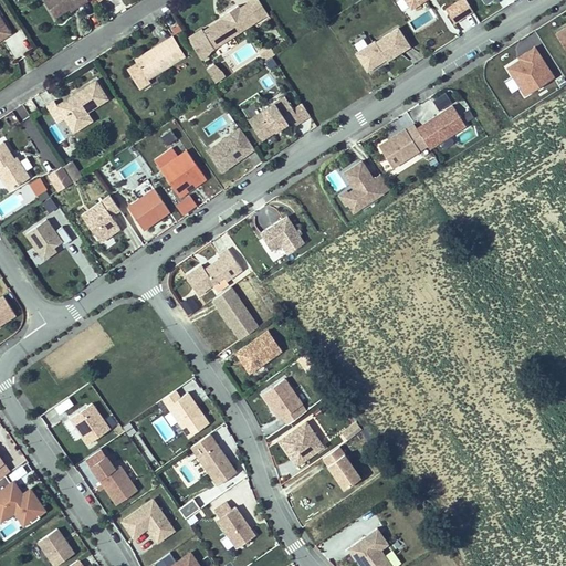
[(86,0),(44,0),(42,1),(53,17),(66,8),(77,1),(80,4),(86,0)]
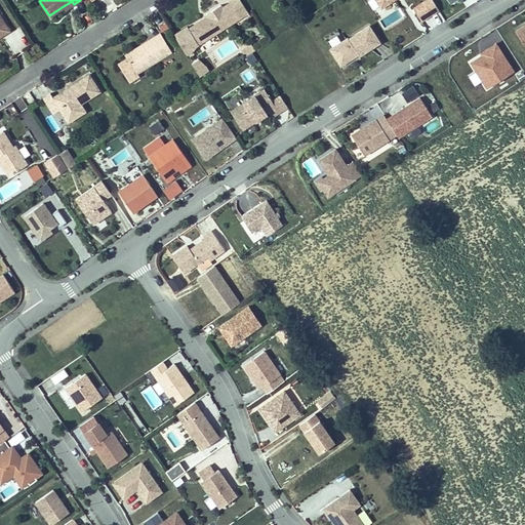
[(248,12),(240,0),(234,0),(223,7),(221,4),(206,13),(207,16),(190,28),(187,26),(173,34),(186,55),(199,47),(197,44),(248,12)]
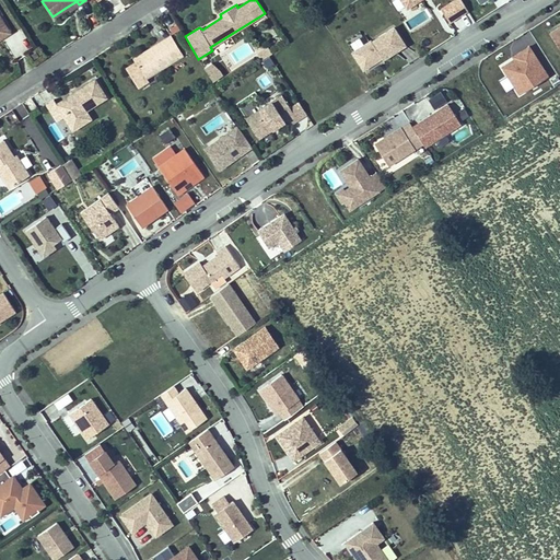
[(467,11),(459,0),(453,0),(440,9),(448,22),(467,11)]
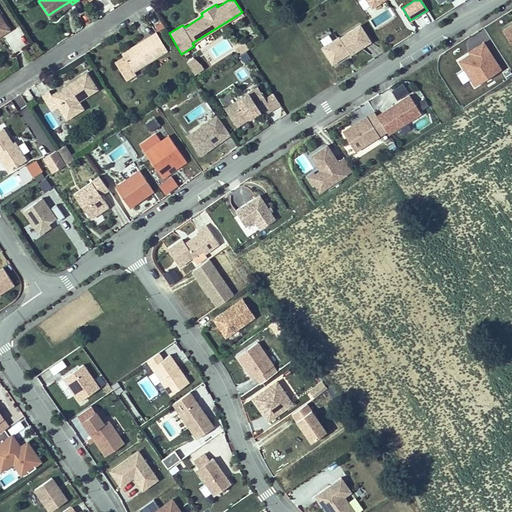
[(72,4),(70,1),(60,7),(63,10),(72,4)]
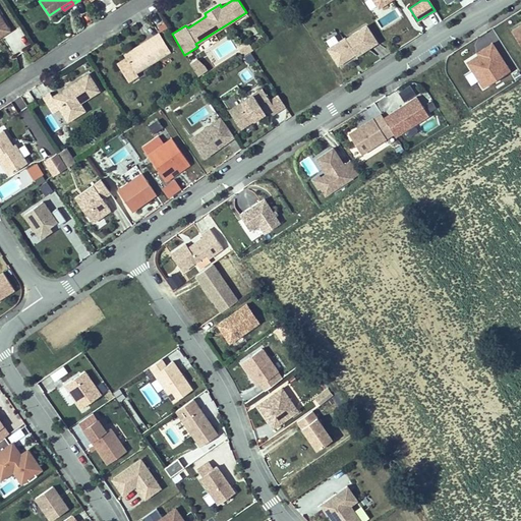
[(0,35),(8,31),(0,16),(0,35)]
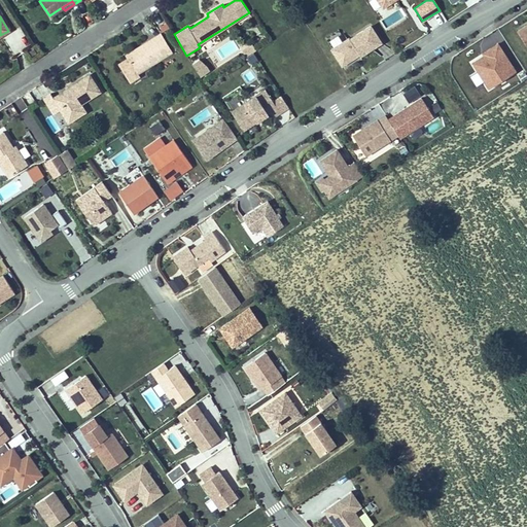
[(526,23),(516,30),(526,48),(526,23)]
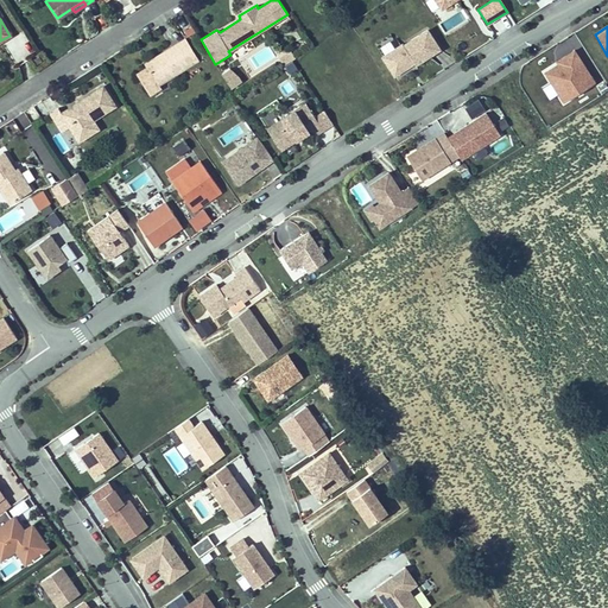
[(436,48),(424,30),(400,45),(399,44),(379,56),(391,74),(411,61),(412,63),(436,48)]
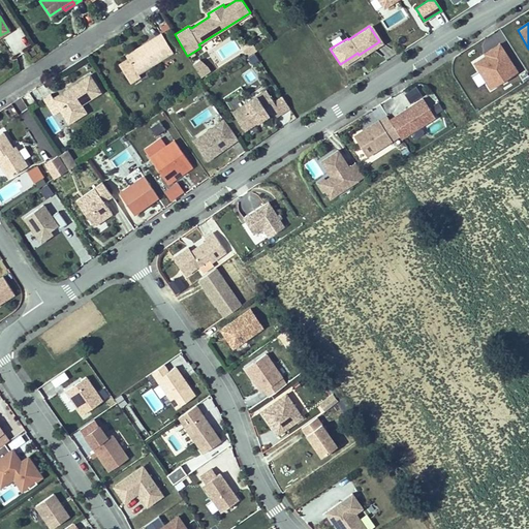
[(10,30),(12,49),(26,48),(24,28),(10,30)]
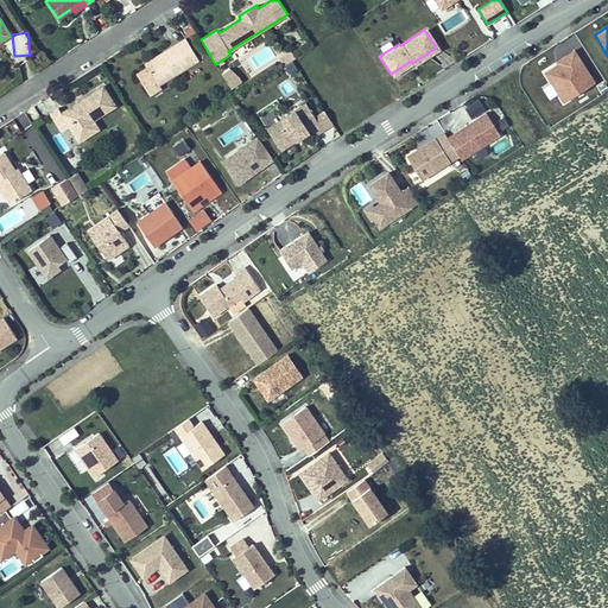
[(145,62),(147,65),(138,71),(151,93),(162,87),(159,83),(175,74),(197,61),(184,38),(145,62)]
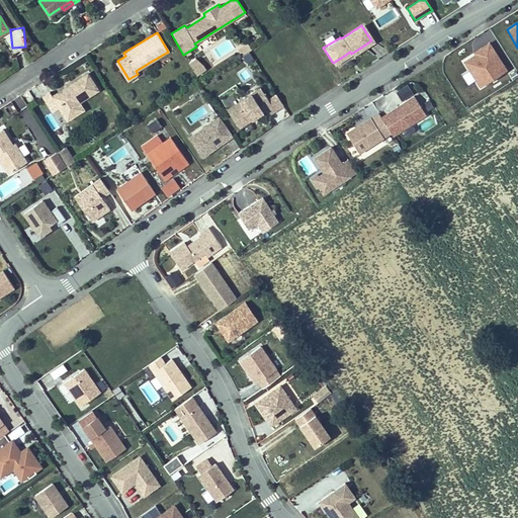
[(469,72),(462,76),(468,86),(476,82),(481,90),(509,73),(491,42),(462,61),(469,72)]
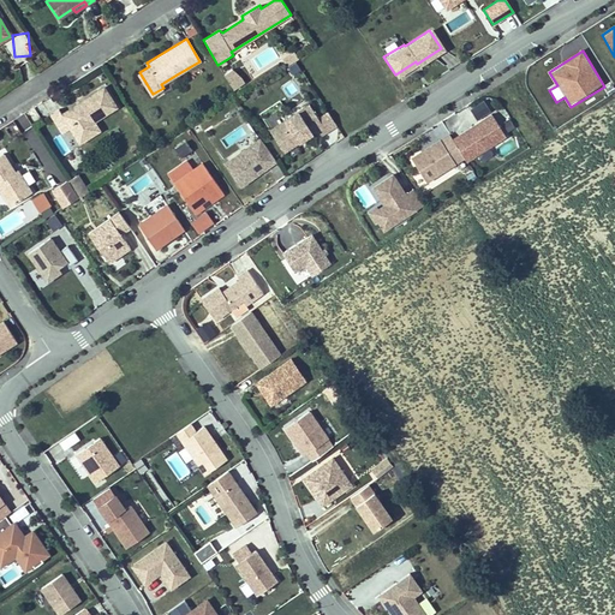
[(234,69),(224,76),(236,93),(246,84),(234,69)]
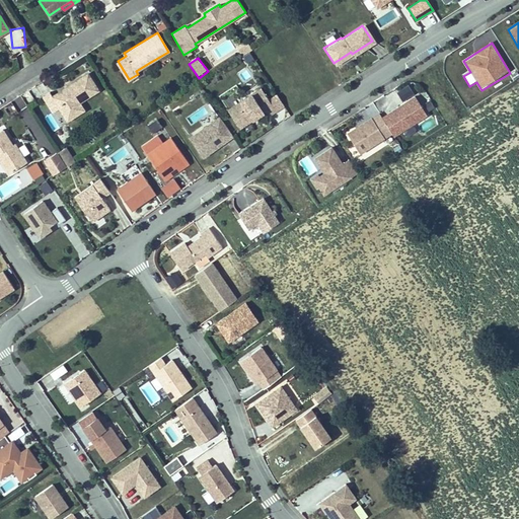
[(98,90),(88,74),(54,95),(51,91),(42,96),(52,113),(60,107),(66,117),(82,106),(79,102),(98,90)]
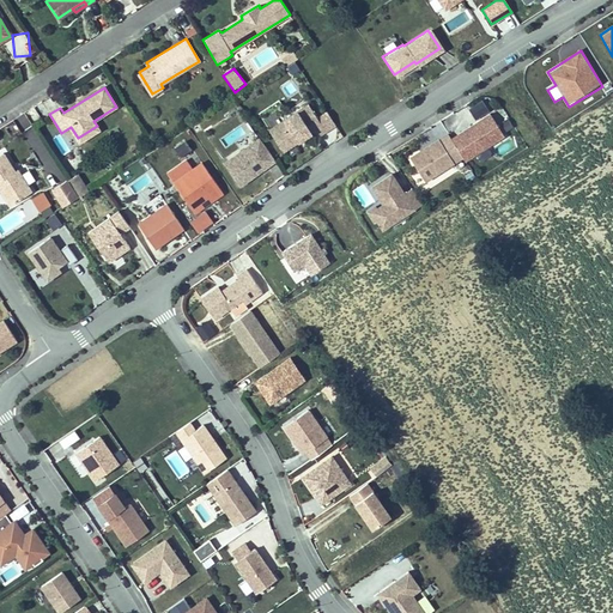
[(483,101),(468,109),(474,119),(487,110),(483,101)]
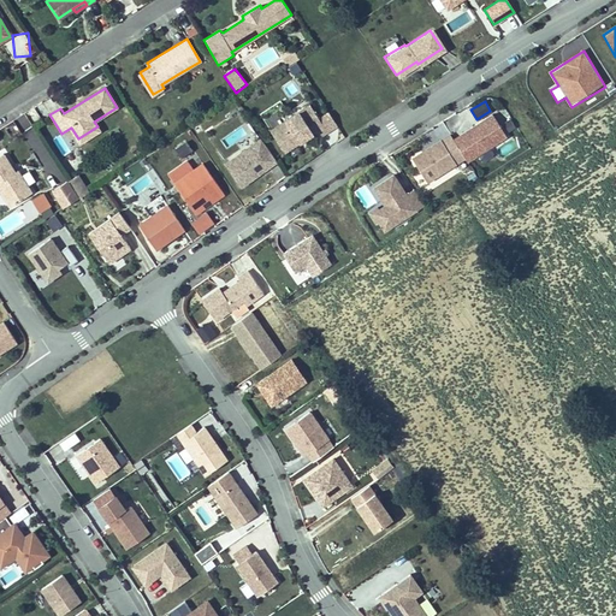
[(309,104),(270,129),(283,150),(314,130),(318,136),(326,130),(309,104)]
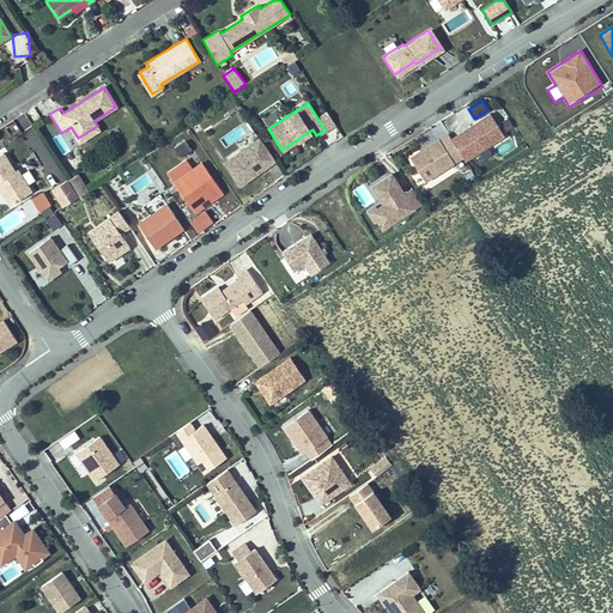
[(504,137),(490,114),(450,138),(465,161),(504,137)]
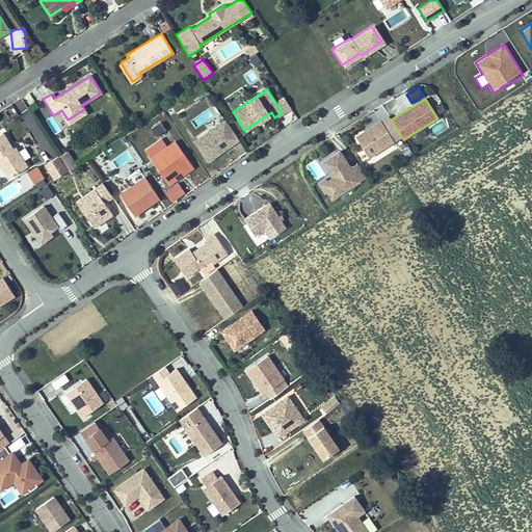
[(32,109),(19,117),(47,162),(60,154),(32,109)]
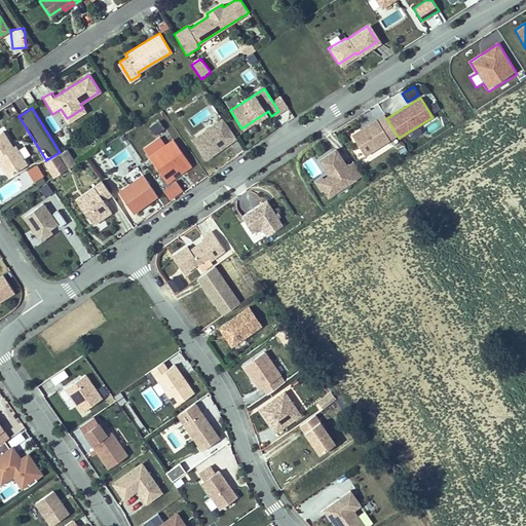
[(85,112),(83,108),(67,118),(69,122),(85,112)]
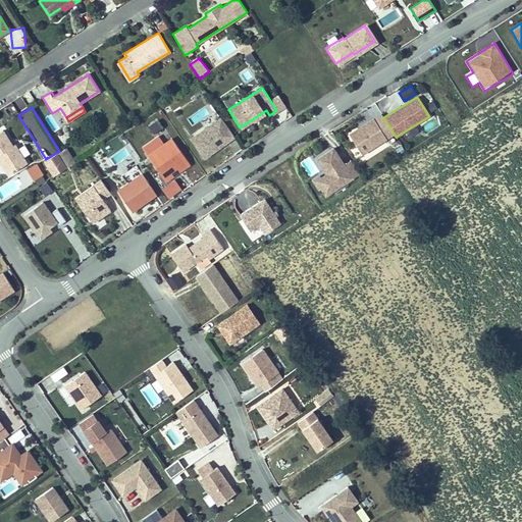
[(394,136),(381,114),(367,122),(349,134),(362,154),(394,136)]
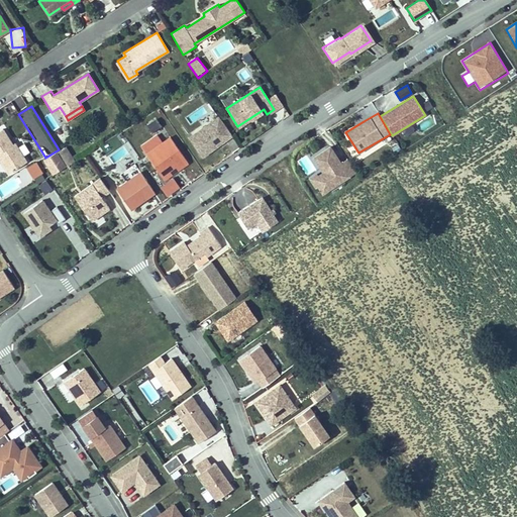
[(218,118),(188,138),(201,157),(231,136),(218,118)]
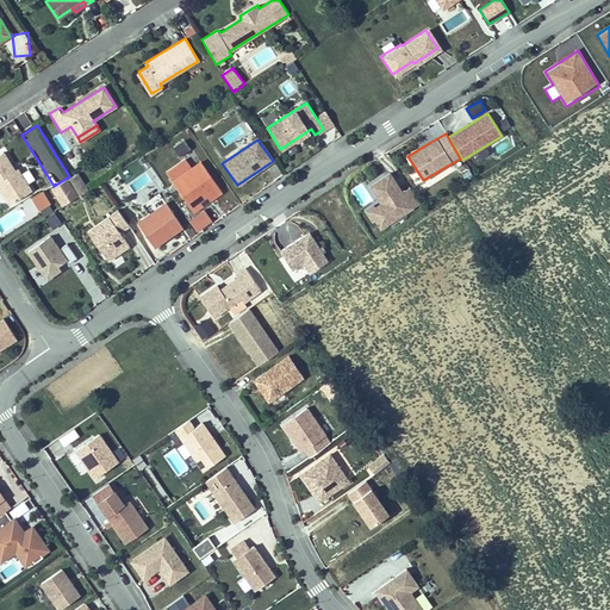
[(179,157),(192,150),(186,141),(174,148),(179,157)]
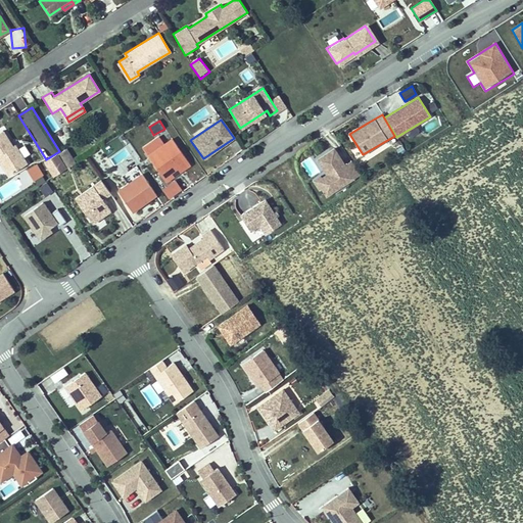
[(13,149),(3,132),(0,133),(0,162),(8,177),(27,165),(15,148),(13,149)]
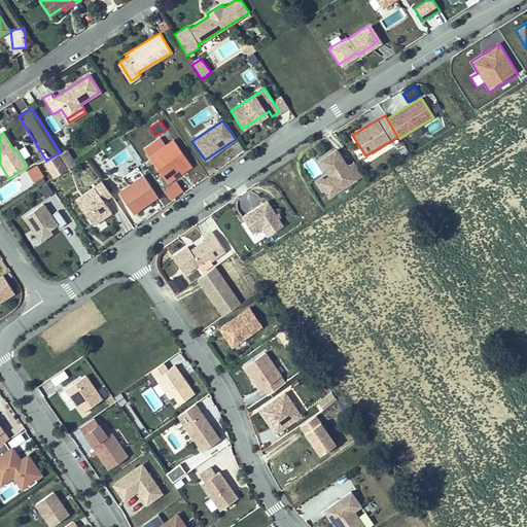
[(163,145),(154,151),(147,156),(165,183),(172,178),(171,175),(179,170),(181,172),(189,167),(172,139),(163,145)]
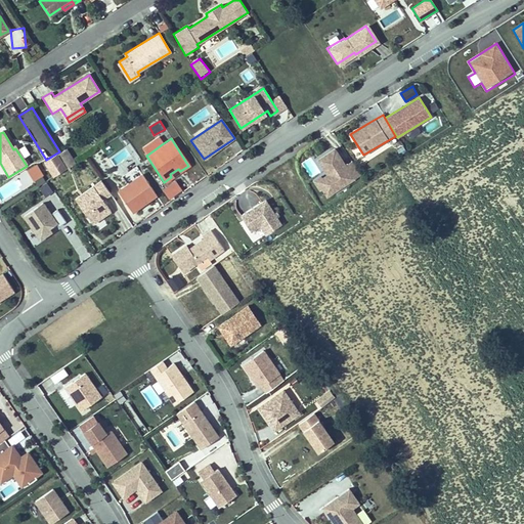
[(59,153),(70,169),(76,165),(67,148),(59,153)]
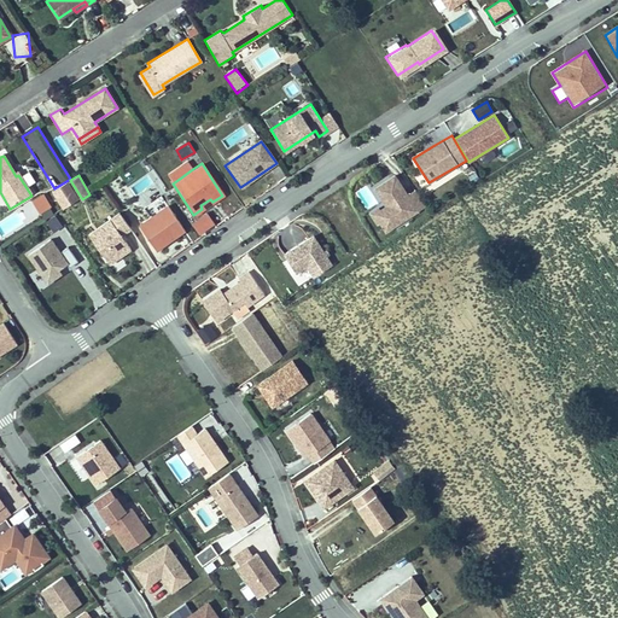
[(406,196),(394,176),(374,188),(385,207),(385,211),(382,214),(379,222),(384,231),(425,207),(414,191),(406,196)]
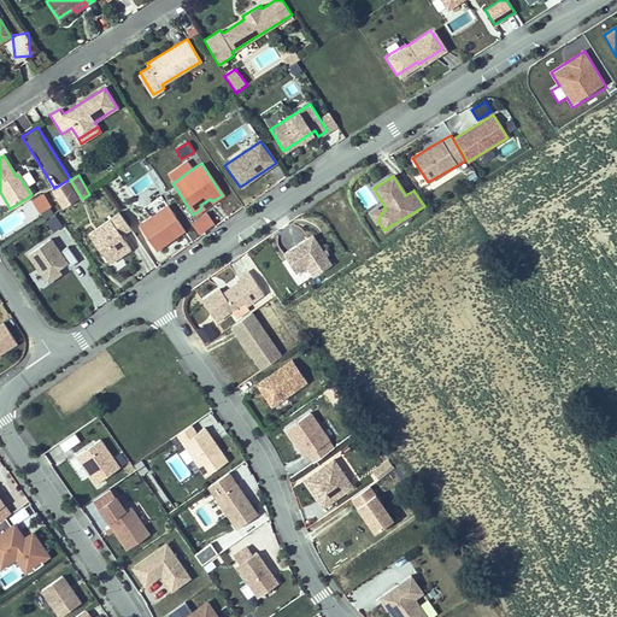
[(81,200),(69,181),(52,192),(64,211),(81,200)]
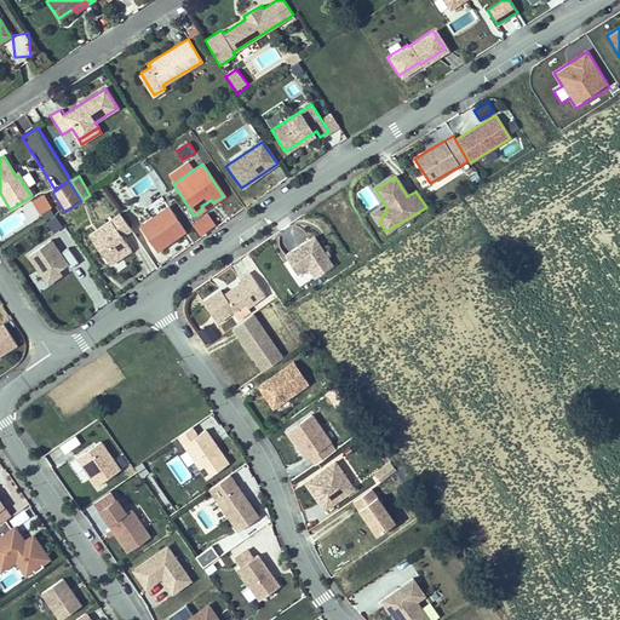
[(104,190),(84,204),(95,222),(116,208),(104,190)]
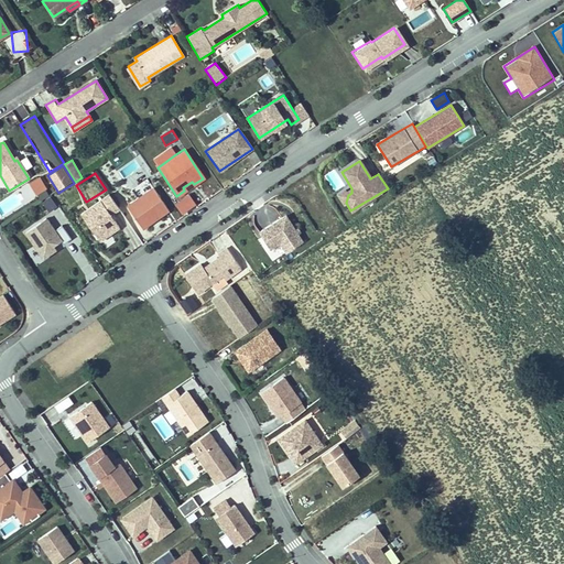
[(36,195),(47,188),(39,176),(29,184),(36,195)]
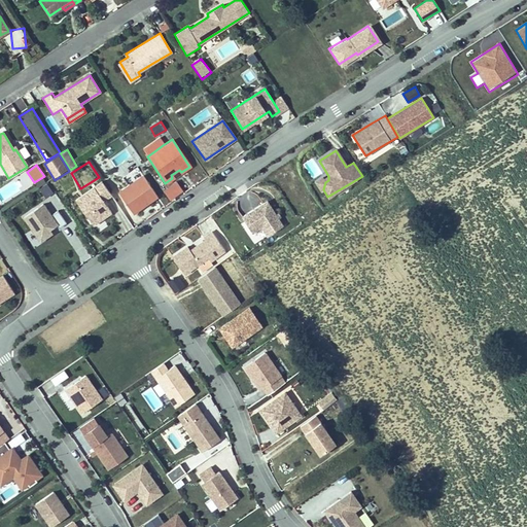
[(155,197),(142,176),(117,192),(131,213),(155,197)]
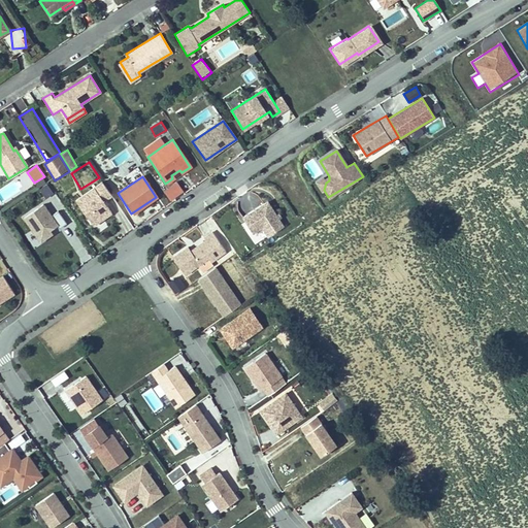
[(324,190),(326,183),(323,177),(316,182),(322,192),(324,190)]
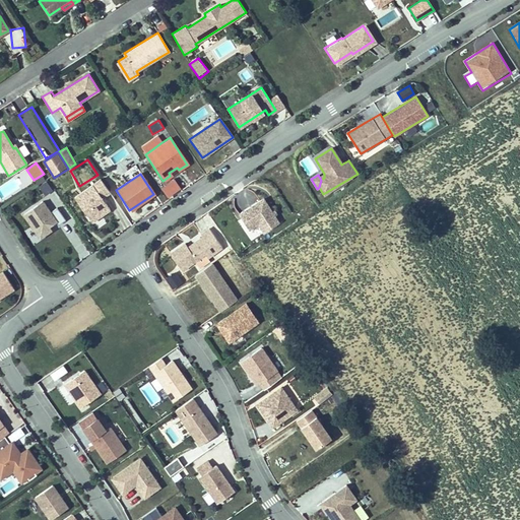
[(169,199),(182,188),(175,179),(160,189),(169,199)]
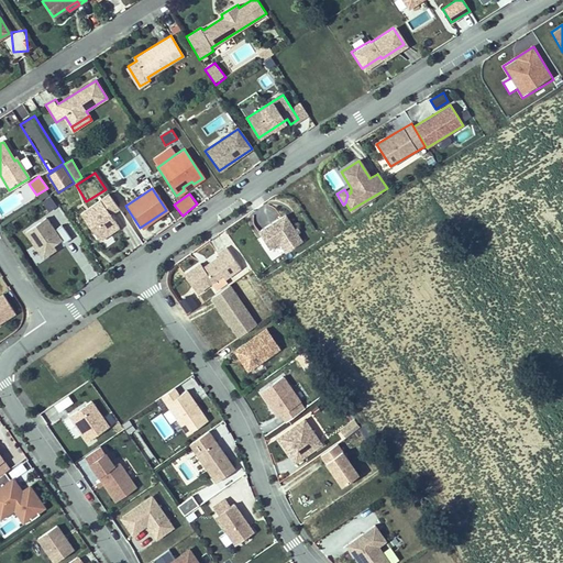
[(118,209),(108,195),(80,214),(98,241),(118,228),(109,216),(118,209)]
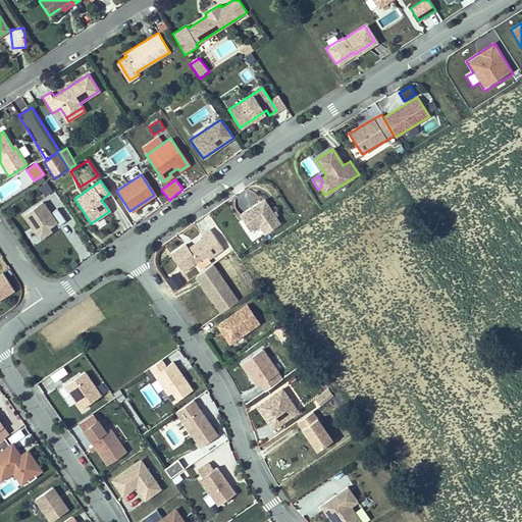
[(47,181),(39,188),(45,197),(53,192),(47,181)]
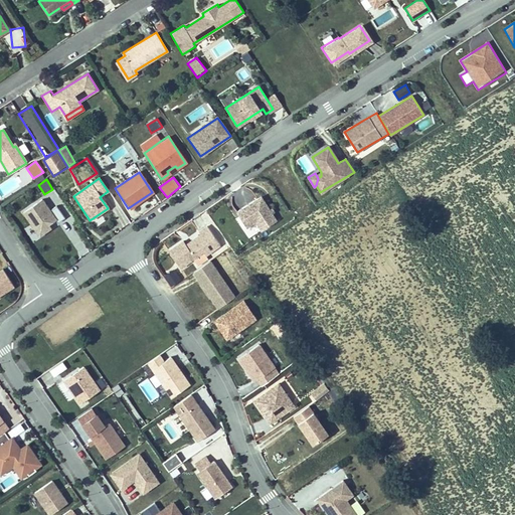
[(276,221),(261,197),(245,206),(243,207),(241,208),(236,211),(245,227),(255,221),(261,230),(276,221)]
